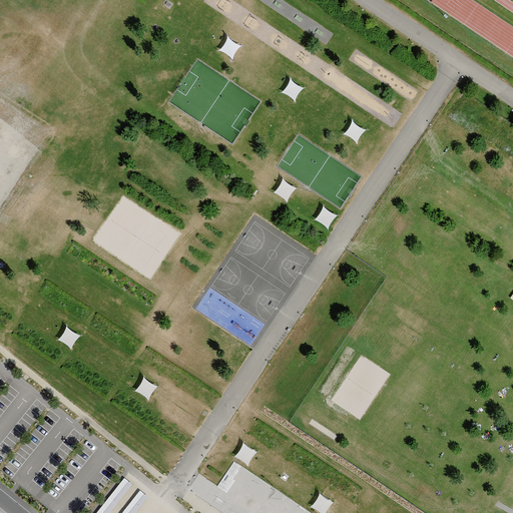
[(284,89),(296,97),(304,86),(292,78),(284,89)]
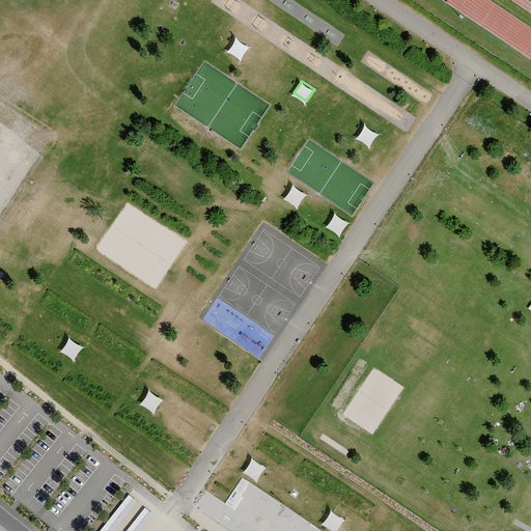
[(25,99),(19,108),(31,115),(37,107),(25,99)]
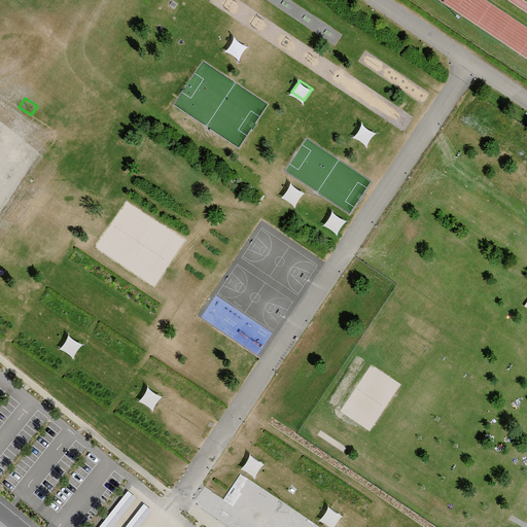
[(363,125),(356,135),(367,143),(375,132),(363,125)]
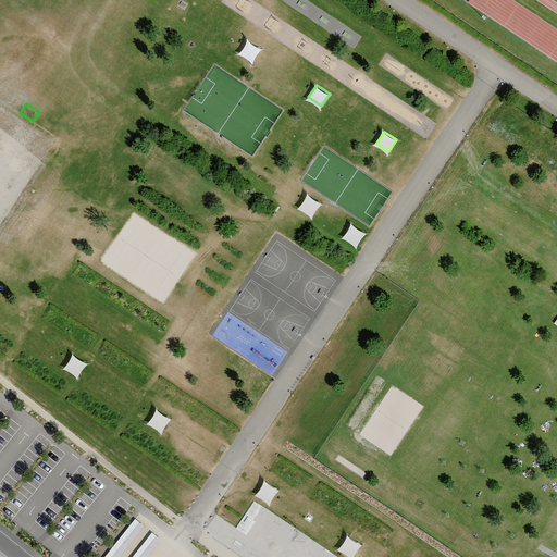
[(39,137),(31,151),(44,160),(52,146),(39,137)]
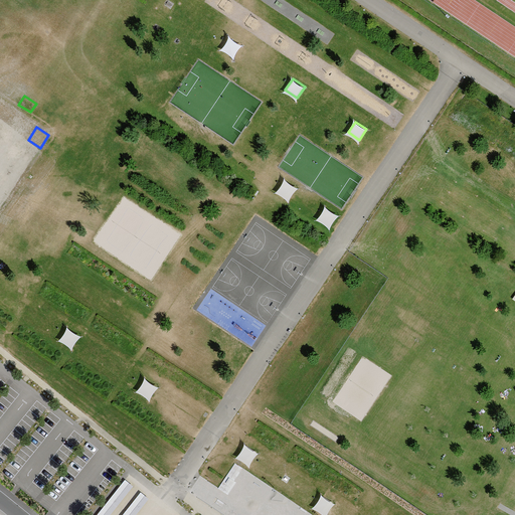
[(0,179),(15,186),(21,172),(6,165),(0,179)]
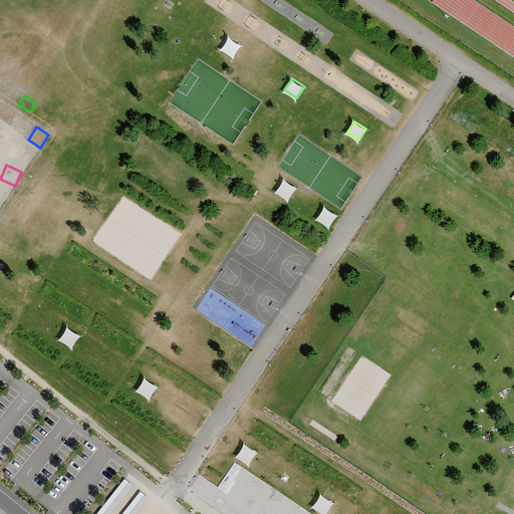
[(276,190),(289,199),(297,186),(285,178),(276,190)]
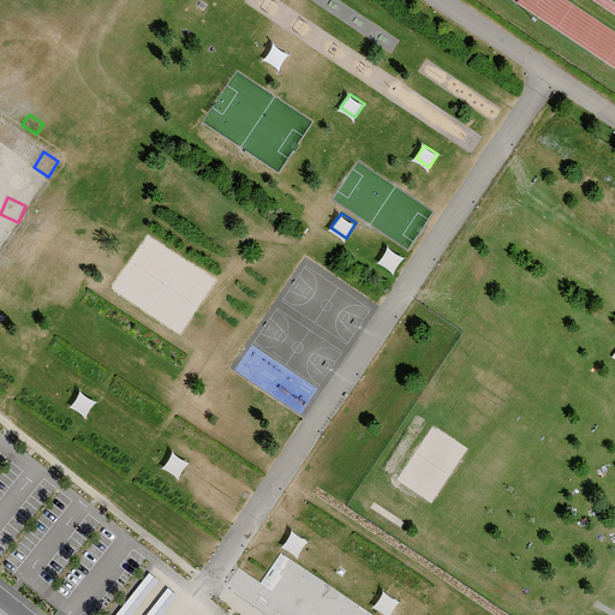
[(396,269),(404,254),(387,246),(380,262),(396,269)]
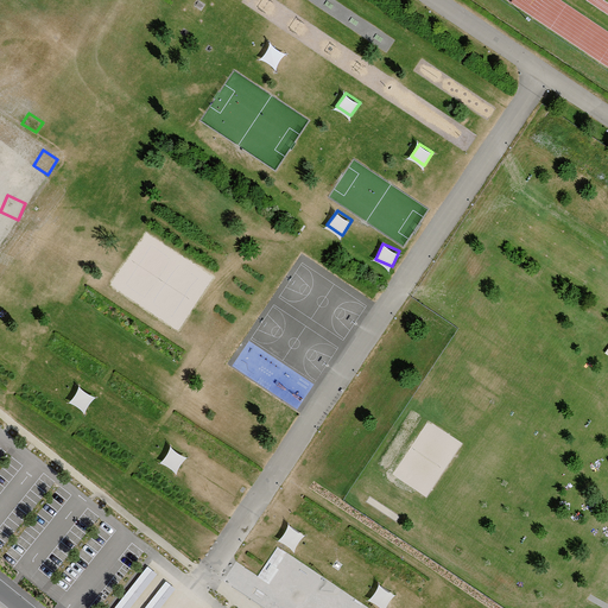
[(163,462),(179,469),(187,454),(170,445),(163,462)]
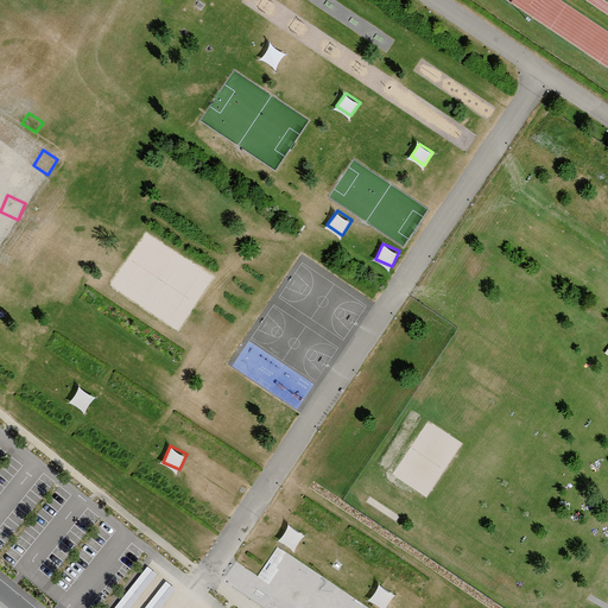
[(290,524),(280,538),(295,548),(304,533),(290,524)]
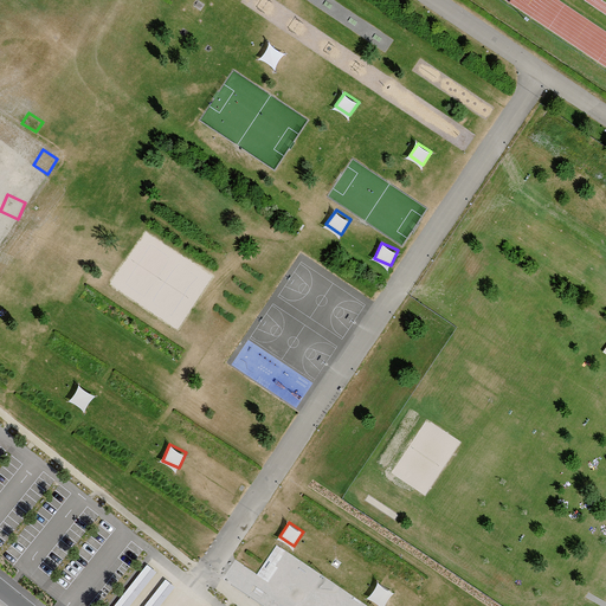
[(113,605),(205,605),(163,574),(147,561),(113,605)]
